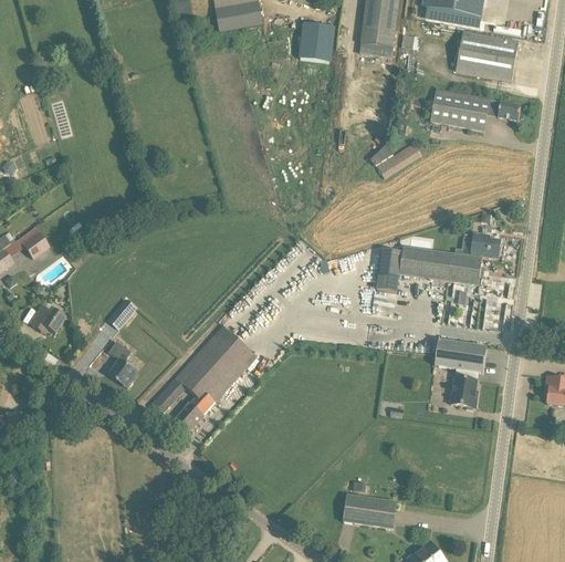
[(177,0),(179,12),(191,10),(189,0),(177,0)]
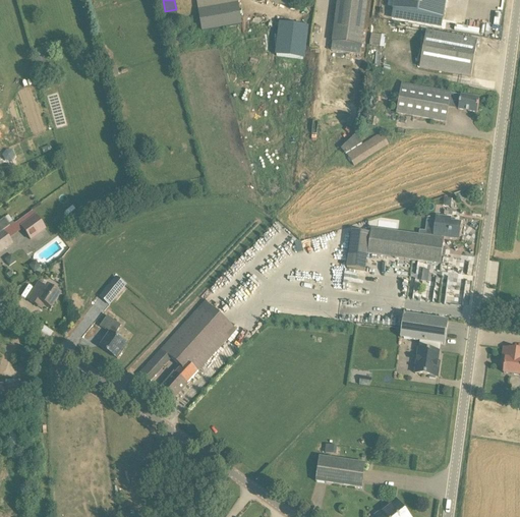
[(196,0),(197,8),(238,1),(238,0),(196,0)]
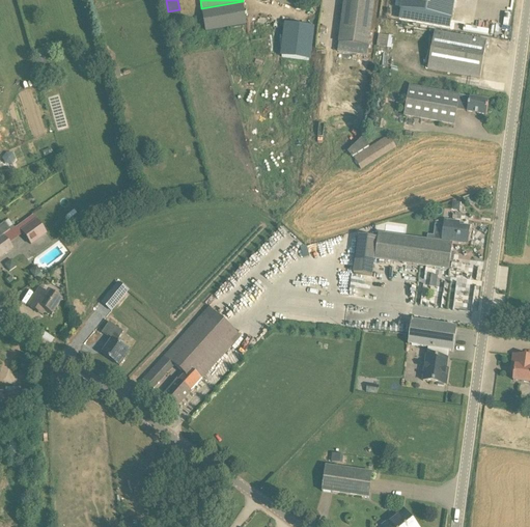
[(343,0),(338,39),(337,49),(366,53),(367,44),(372,0),(343,0)]
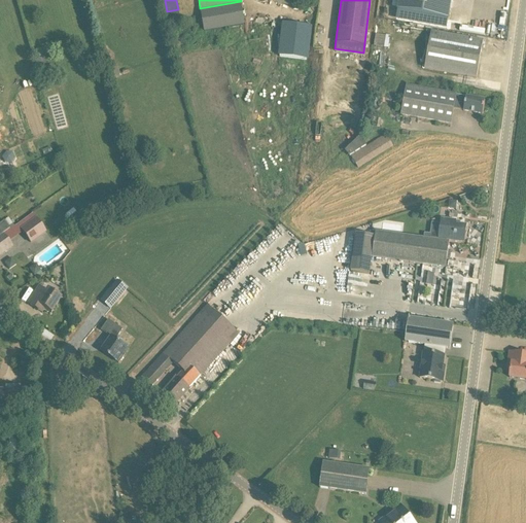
[(396,0),(395,7),(418,11),(449,18),(451,0),(396,0)]
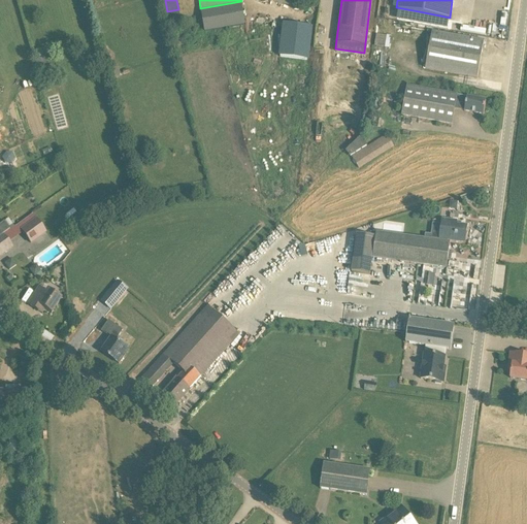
[(168,21),(177,19),(175,12),(166,14),(168,21)]
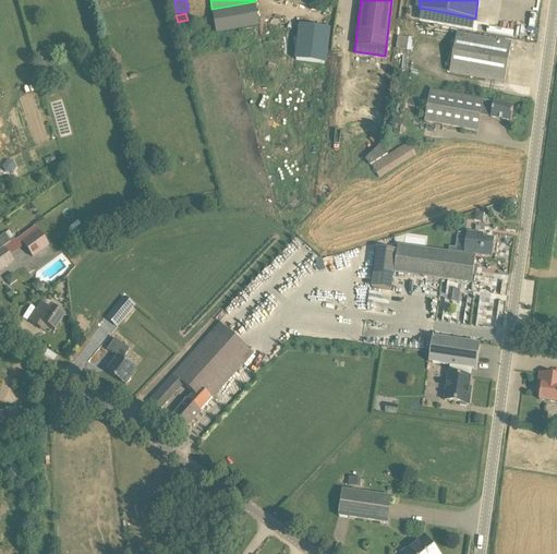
[(510,40),(456,31),(449,69),(504,79),(510,40)]
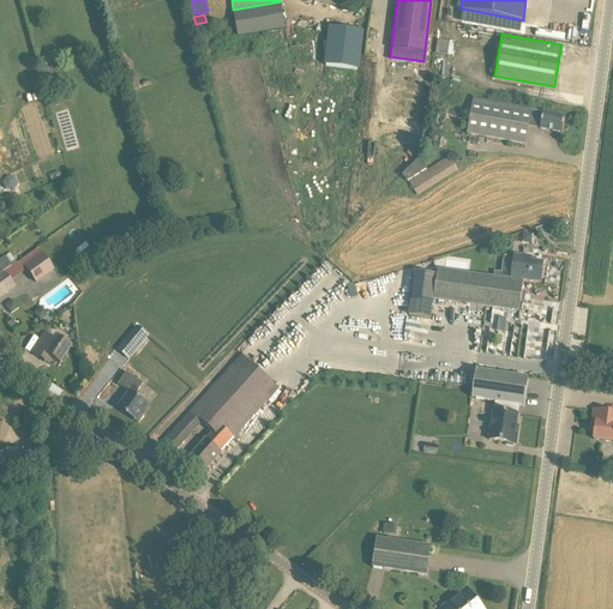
[(436,36),(436,49),(451,50),(452,37),(436,36)]
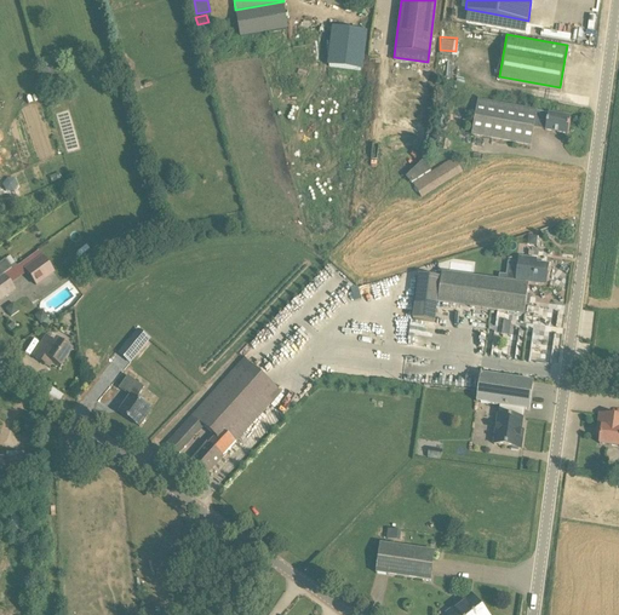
[(136,68),(121,73),(127,90),(141,86),(136,68)]
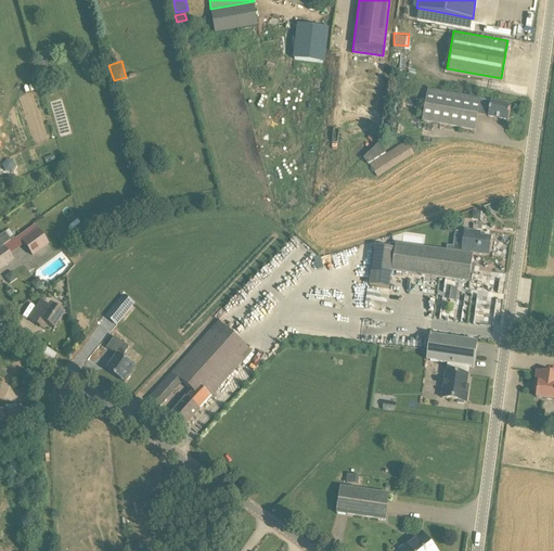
[(510,102),(490,99),(479,97),(479,95),(427,87),(422,117),(474,127),(477,110),(488,111),(487,113),(507,117),(510,102)]
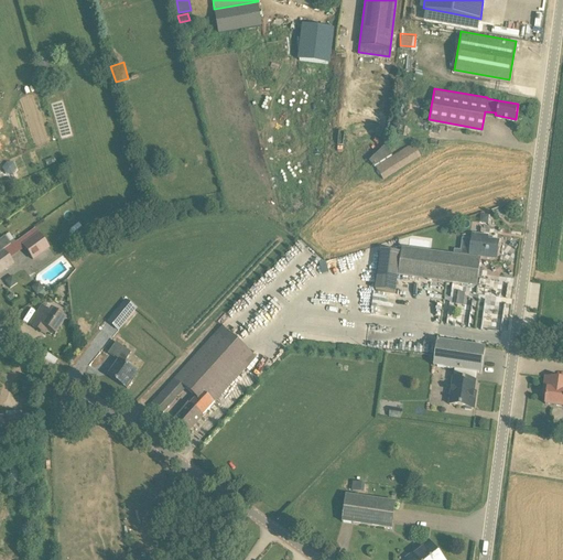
[(420,152),(412,141),(375,165),(381,176),(420,152)]
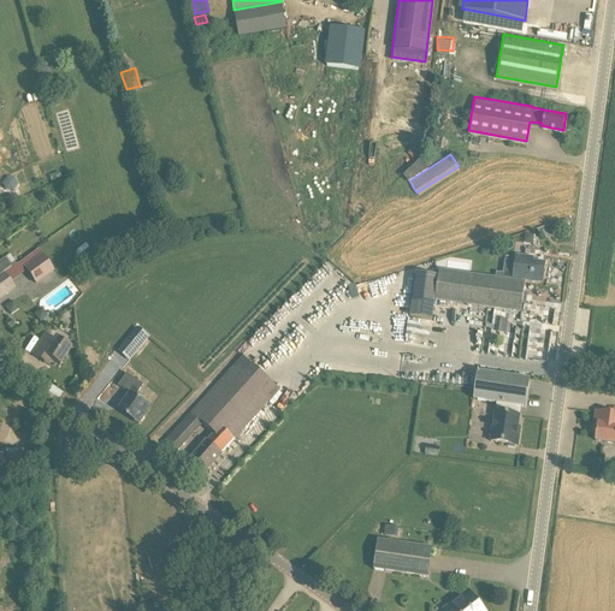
[(13,173),(5,172),(0,177),(4,184),(11,187),(16,181),(13,173)]
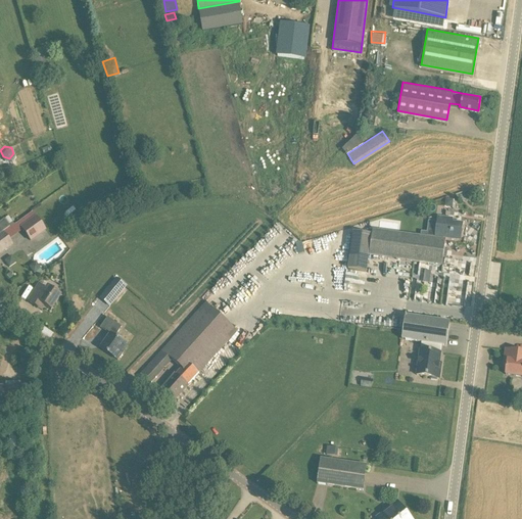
[(35,213),(18,224),(30,238),(45,227),(35,213)]
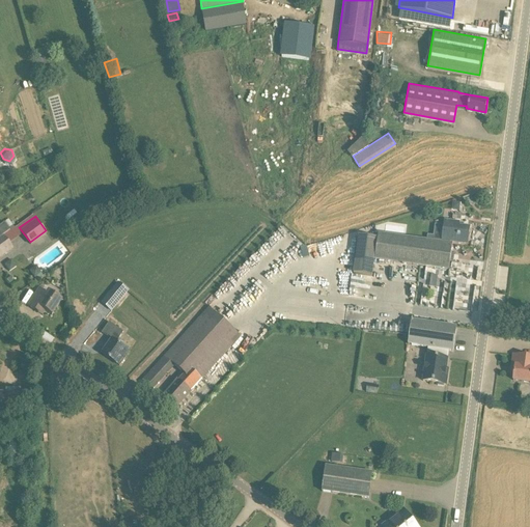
[(451,241),(451,239),(467,241),(470,224),(456,222),(456,219),(435,216),(431,236),(447,238),(447,240),(451,241)]
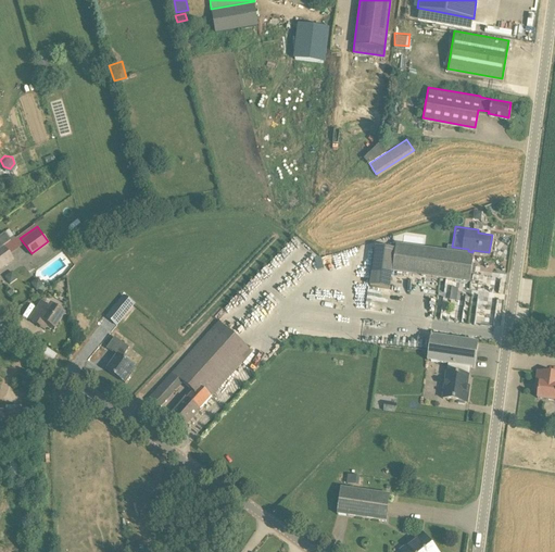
[(3,229),(0,231),(0,243),(9,238),(3,229)]
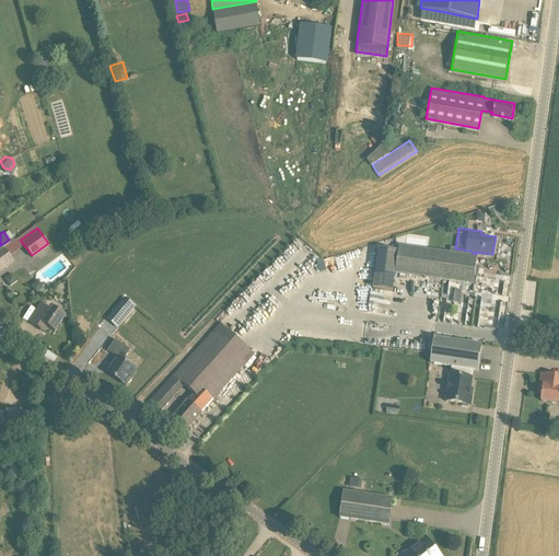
[(0,266),(12,258),(7,252),(19,243),(14,236),(1,245),(2,246),(0,247),(0,266)]
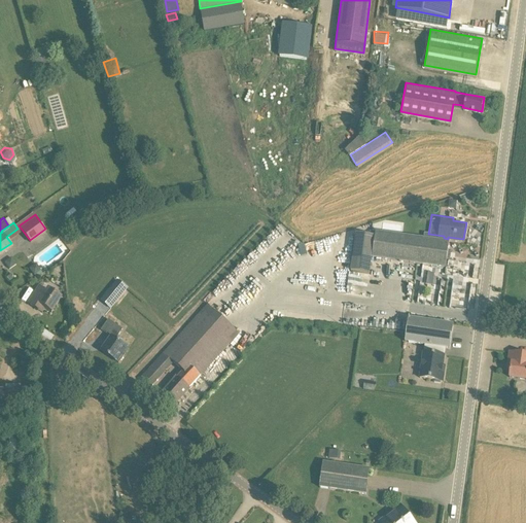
[(448,239),(444,238),(375,229),(375,234),(355,231),(350,269),(369,271),(372,254),(445,265),(448,239)]
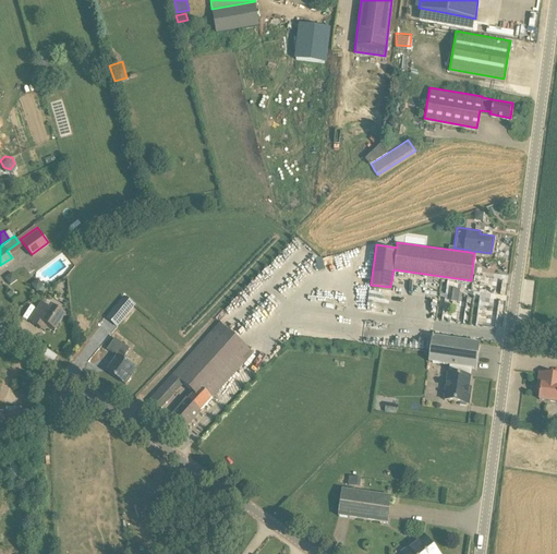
[(37,276),(29,281),(35,288),(43,284),(37,276)]
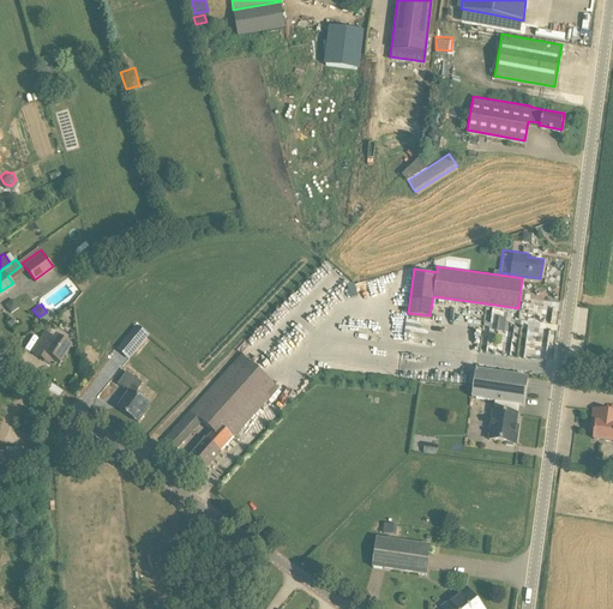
[(496,327),(504,329),(505,314),(498,313),(496,327)]
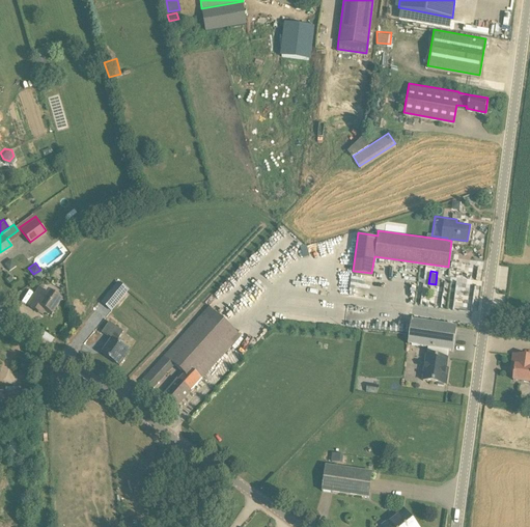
[(127,288),(117,280),(101,300),(111,308),(127,288)]
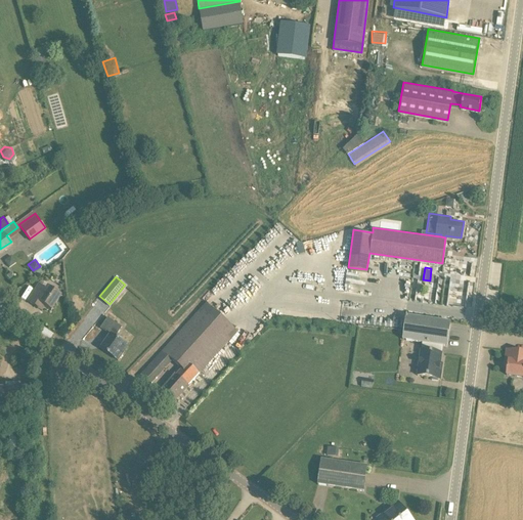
[(59,294),(45,285),(44,287),(37,282),(27,298),(36,304),(38,300),(50,308),(59,294)]
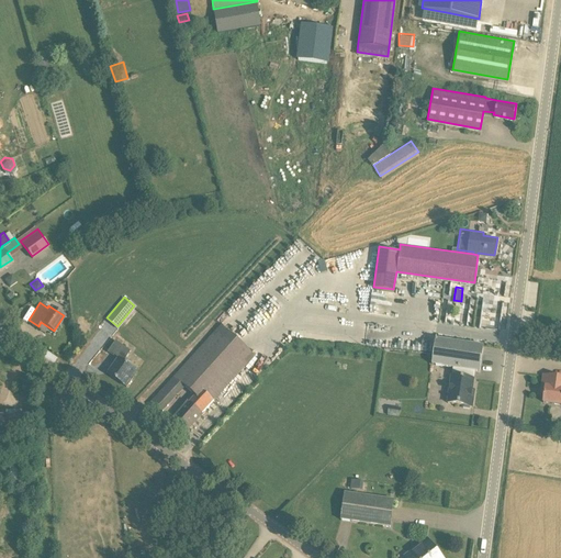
[(220,322),(174,374),(181,380),(195,393),(189,400),(169,421),(182,432),(220,391),(219,390),(253,352),(220,322)]
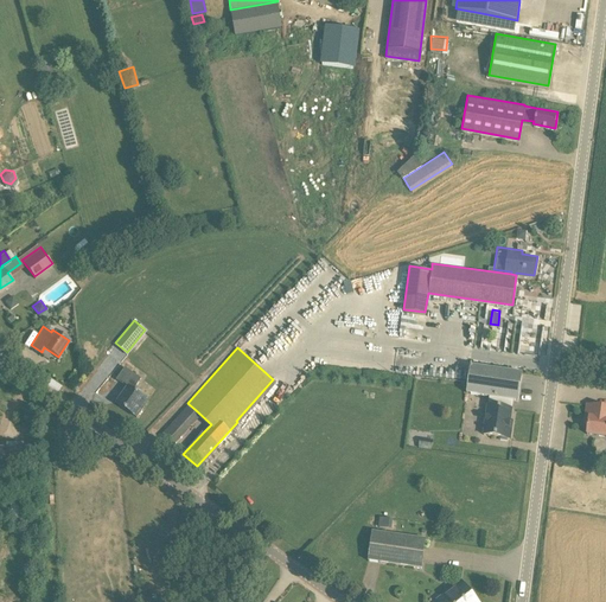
[(512,397),(517,397),(521,370),(470,363),(466,390),(489,394),(488,405),(485,405),(482,430),(499,434),(499,436),(506,437),(506,435),(509,435),(511,423),(509,423),(512,397)]
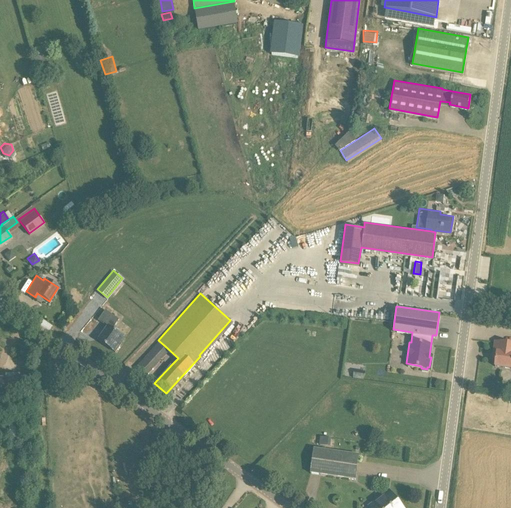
[(105,307),(98,317),(104,322),(105,321),(108,323),(101,334),(102,335),(100,339),(115,350),(124,336),(111,327),(119,317),(105,307)]
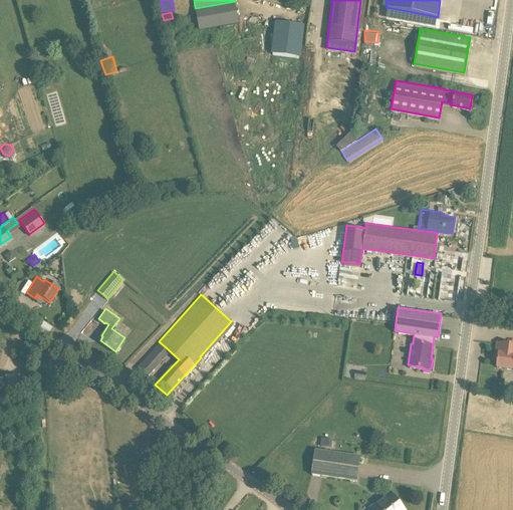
[(512,342),(496,340),(494,355),(497,356),(496,364),(512,366),(512,342)]
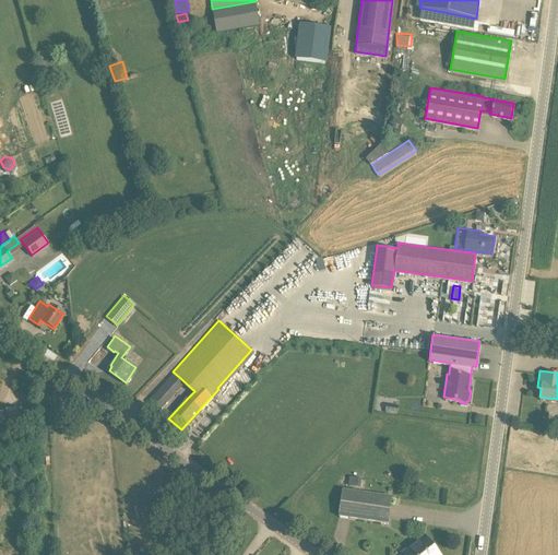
[(155,391),(147,399),(158,409),(166,401),(162,398),(155,391)]
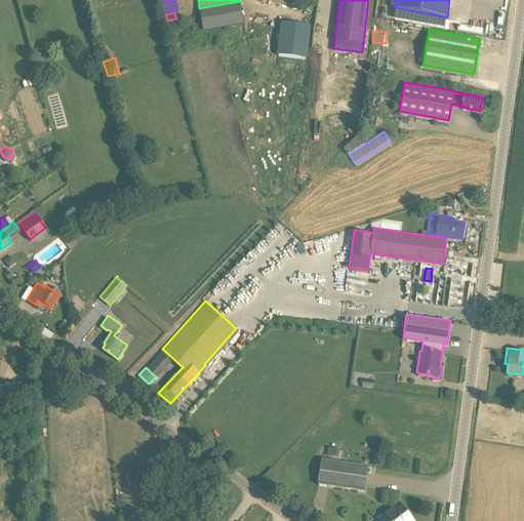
[(4,382),(4,385),(0,385),(0,406),(5,406),(4,399),(19,399),(19,381),(4,382)]
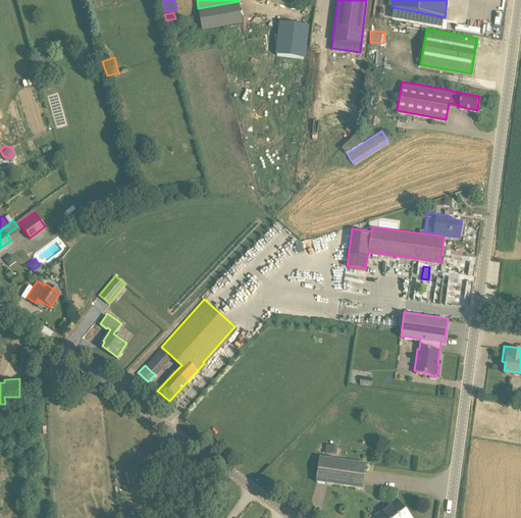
[(9,424),(8,445),(18,446),(19,425),(9,424)]
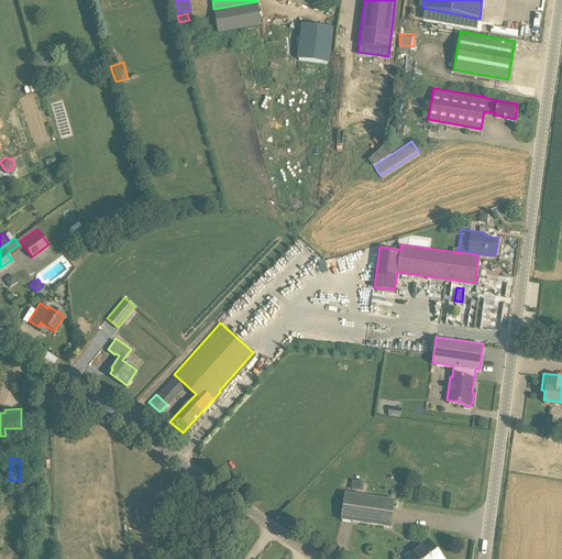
[(362,491),(362,478),(351,478),(350,491),(362,491)]
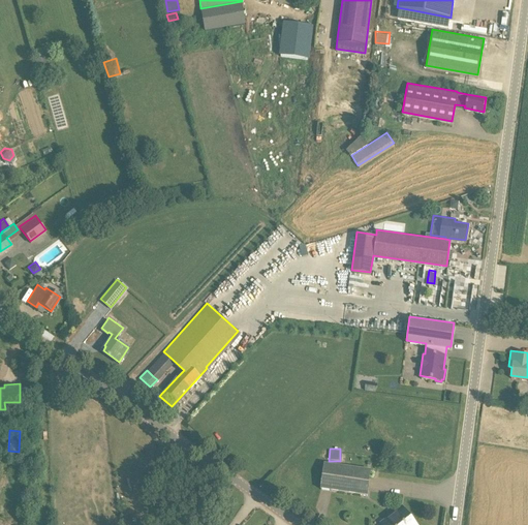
[(366,493),(370,467),(323,461),(320,487),(366,493)]
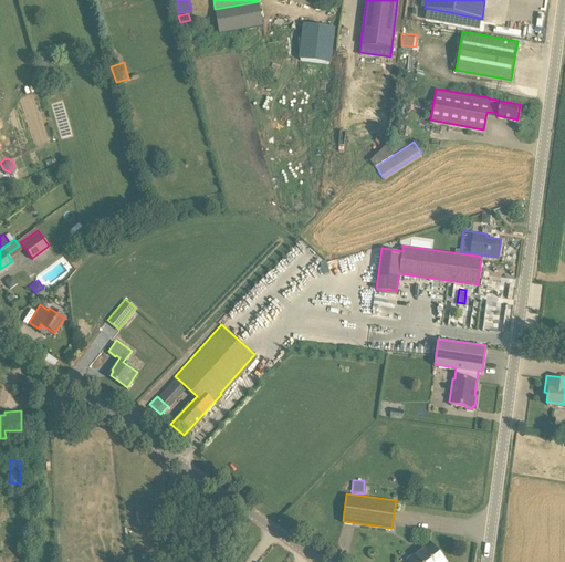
[(410,561),(447,561),(429,540),(422,545),(427,551),(411,561),(410,561)]
